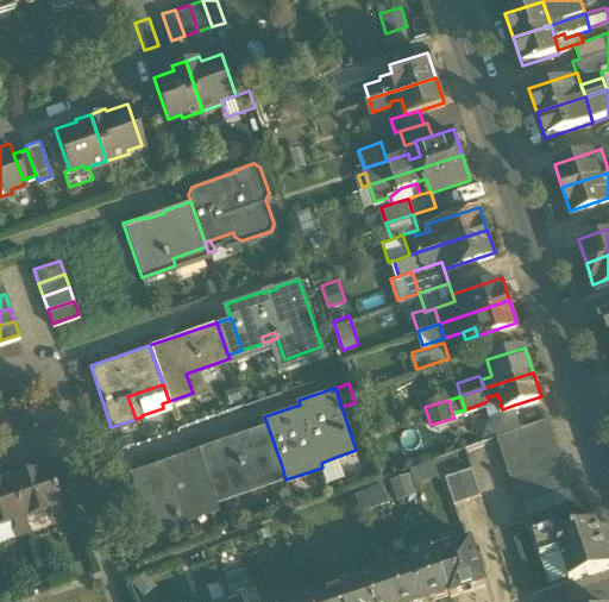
[(488,414),(495,434),(522,425),(515,405),(502,409),(488,414)]
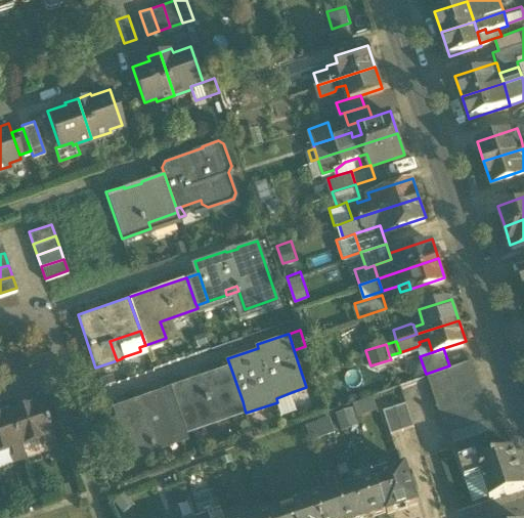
[(471,357),(449,365),(426,374),(447,432),(449,431),(491,416),(471,357)]
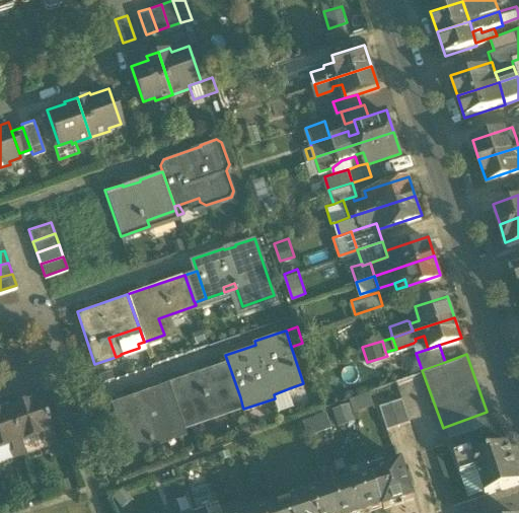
[(212,408),(240,397),(228,363),(199,372),(200,375),(190,378),(190,376),(170,382),(172,387),(184,426),(214,415),(212,408)]
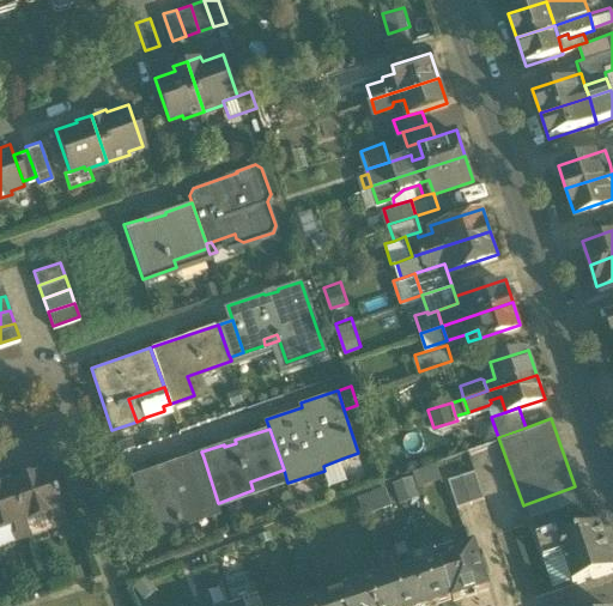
[(201,452),(169,464),(170,470),(204,458),(201,452)]
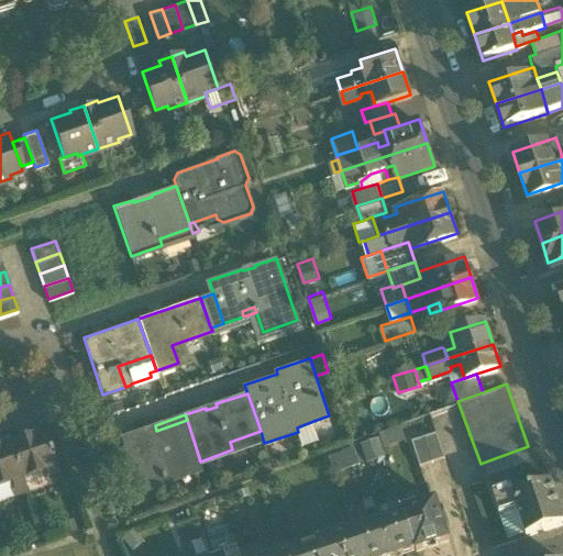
[(164,474),(200,462),(187,420),(156,431),(155,425),(122,436),(141,489),(162,481),(163,484),(167,482),(164,474)]
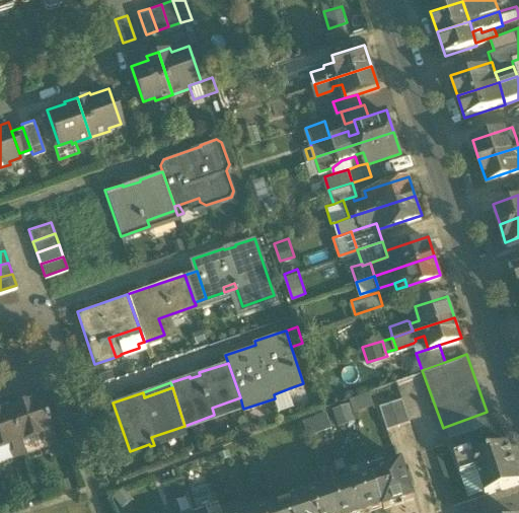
[(274,394),(275,398),(279,410),(295,405),(289,388),(274,394)]
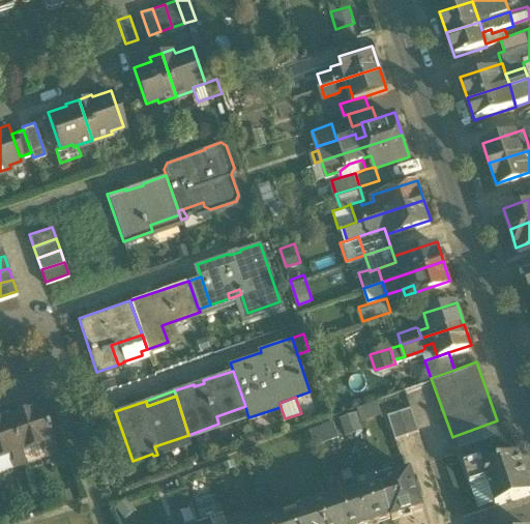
[(358,409),(361,419),(382,412),(377,398),(356,404),(358,409)]
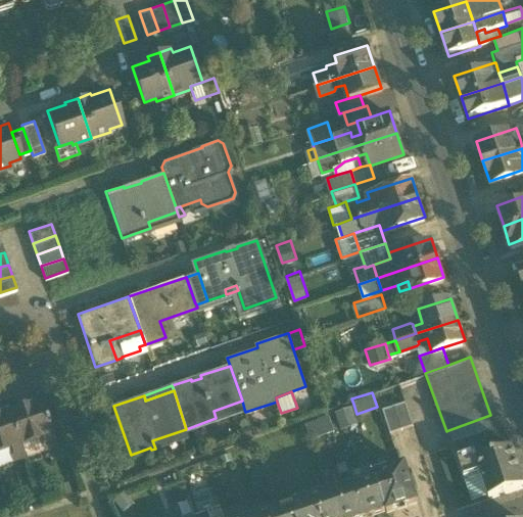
[(40,396),(8,408),(20,442),(52,431),(40,396)]
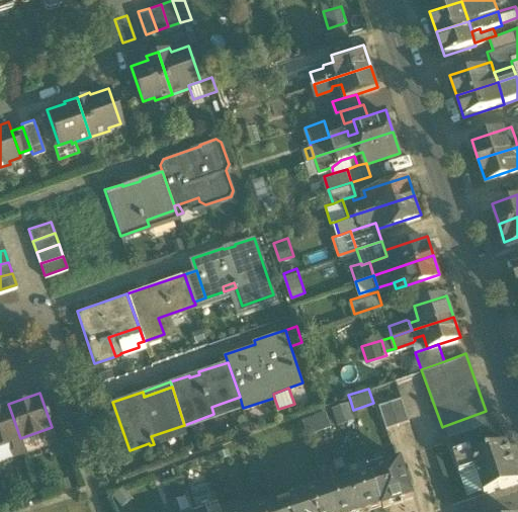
[(379,404),(386,426),(410,419),(402,396),(379,404)]
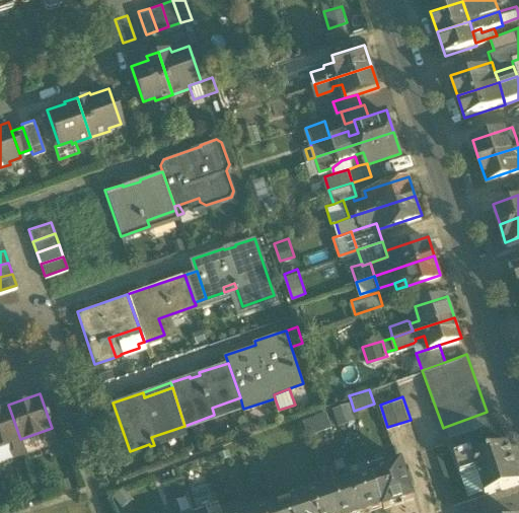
[(212,408),(214,415),(242,406),(240,397),(212,408)]
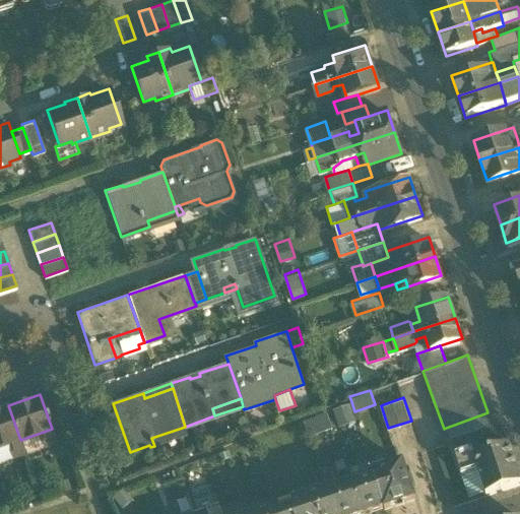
[(354,411),(351,401),(333,407),(339,425),(358,419),(354,411)]
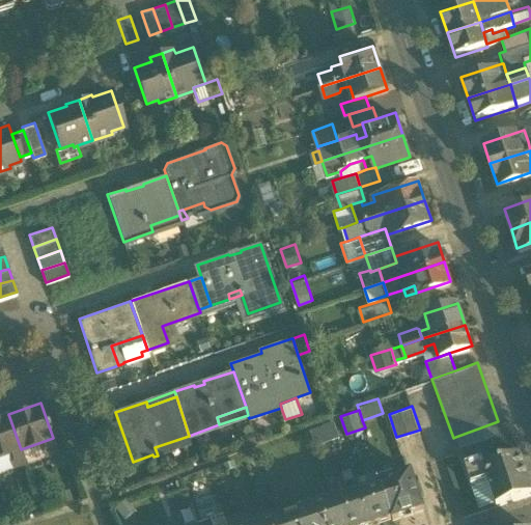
[(8,414),(0,416),(0,456),(21,449),(8,414)]
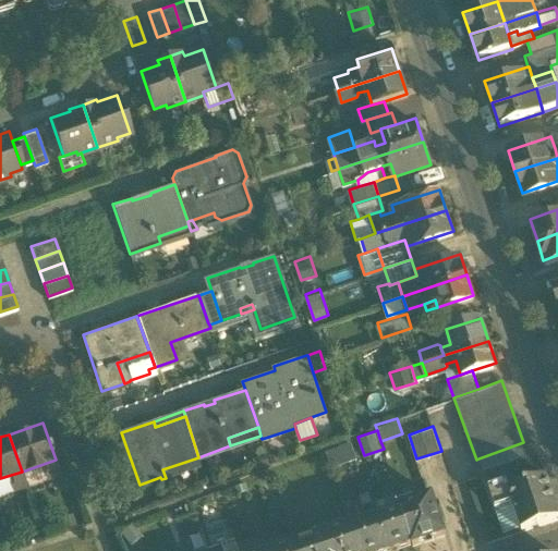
[(352,441),(326,451),(331,466),(358,457),(352,441)]
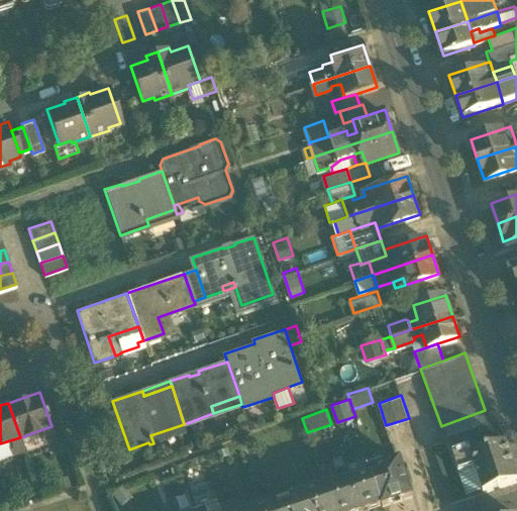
[(443,425),(447,436),(490,423),(485,410),(443,425)]
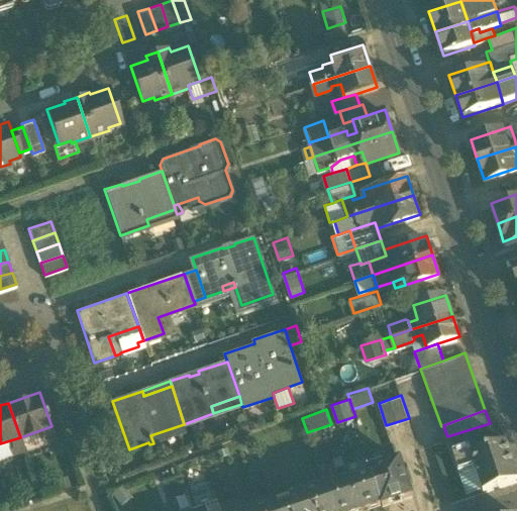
[(483,487),(484,489),(516,478),(516,473),(499,419),(490,423),(447,436),(458,470),(476,464),(483,487)]
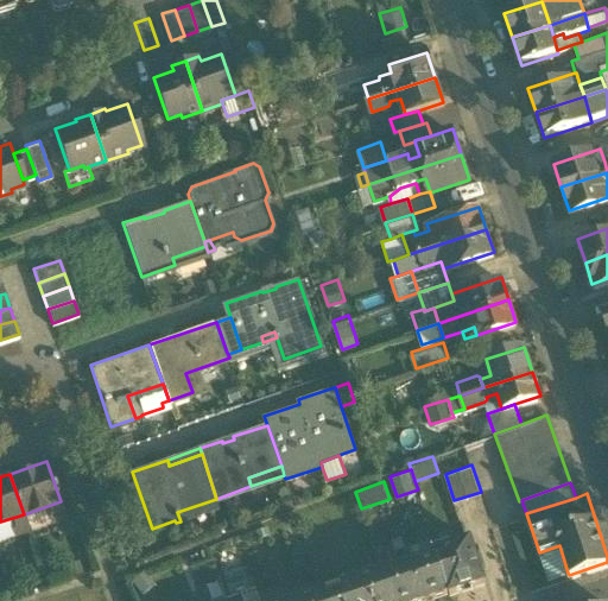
[(177,512),(181,522),(220,507),(216,499),(177,512)]
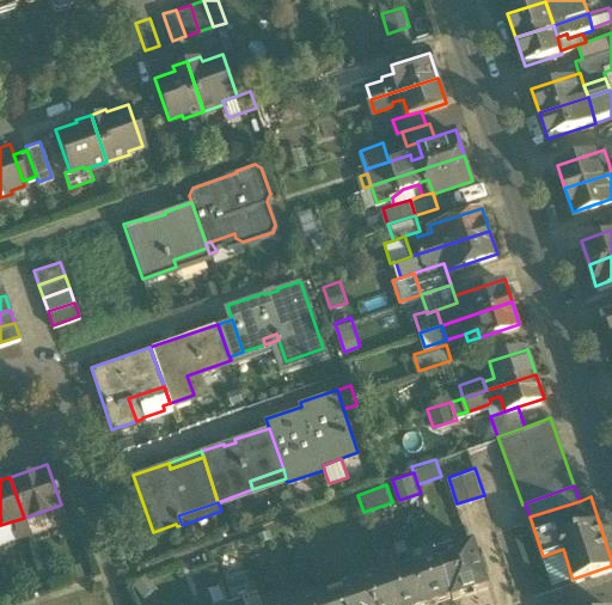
[(408,549),(412,563),(441,554),(440,551),(436,539),(408,549)]
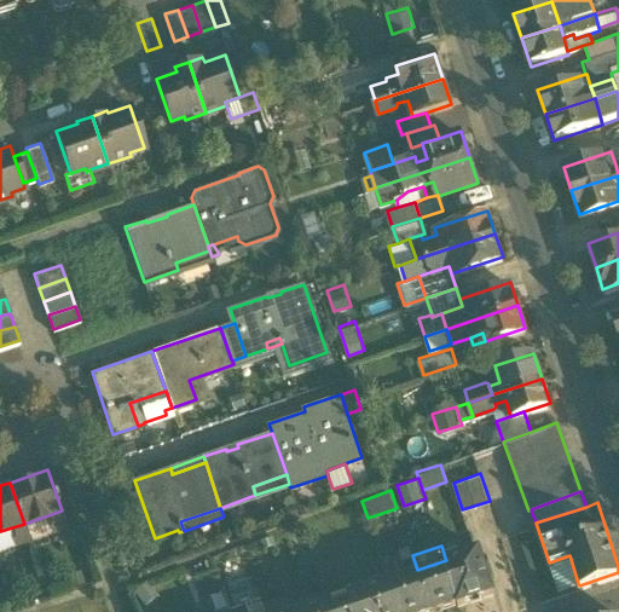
[(445,558),(446,560),(458,600),(460,601),(493,590),(479,547),(445,558)]
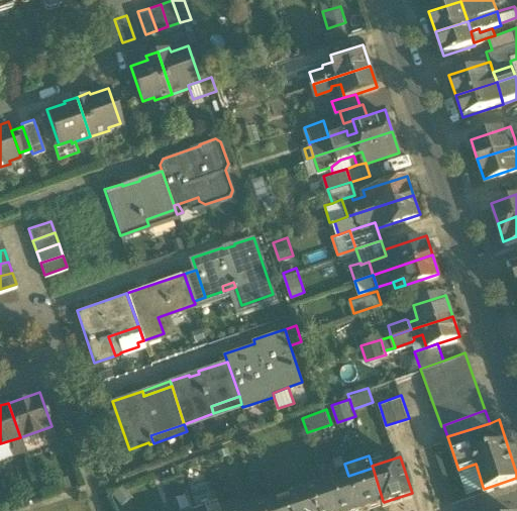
[(476,464),(458,470),(466,493),(483,487),(476,464)]
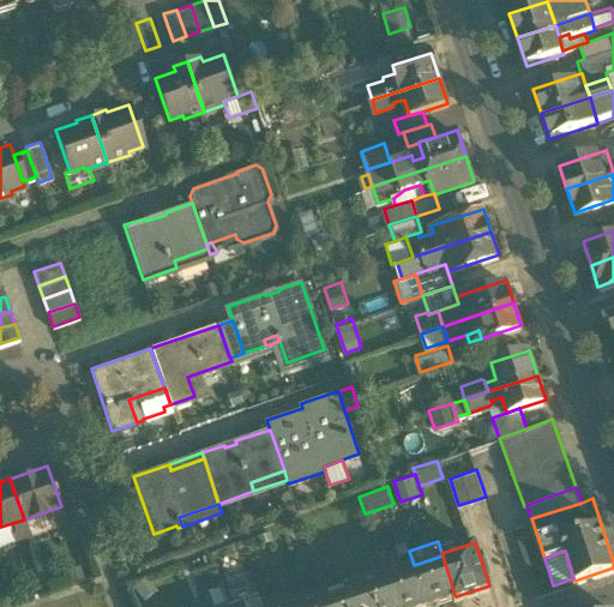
[(427,605),(455,595),(443,556),(414,565),(427,605)]
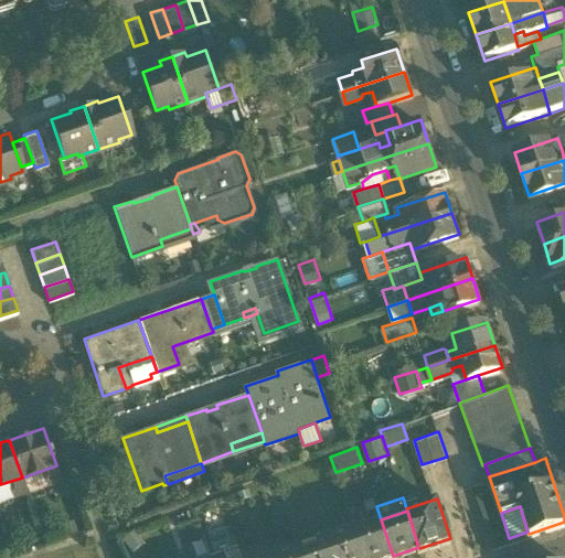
[(363,557),(384,557),(393,556),(381,519),(354,528),(363,557)]
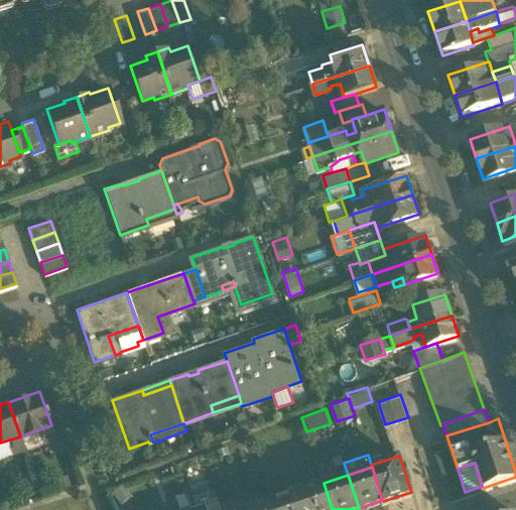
[(132,494),(122,482),(112,490),(121,502),(132,494)]
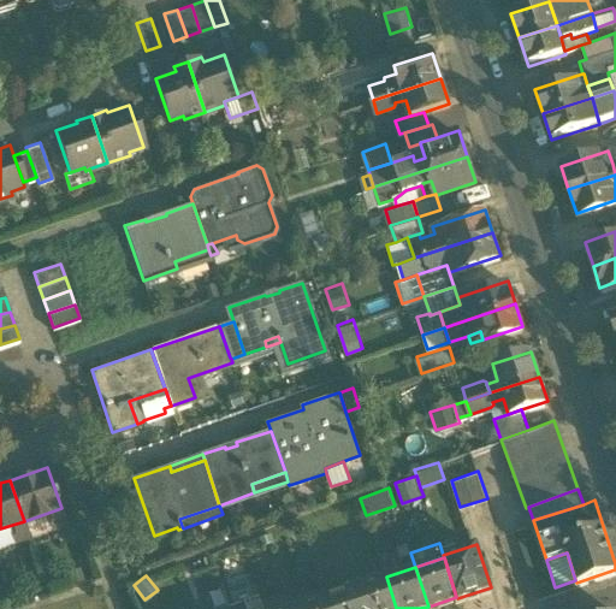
[(396,608),(386,577),(327,597),(331,608),(396,608)]
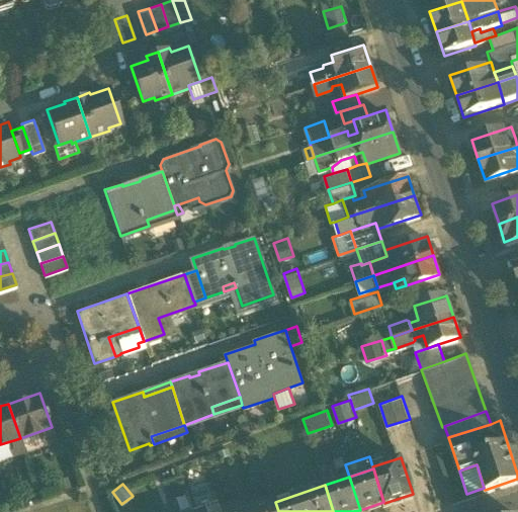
[(220,502),(223,511),(242,511),(248,510),(242,495),(220,502)]
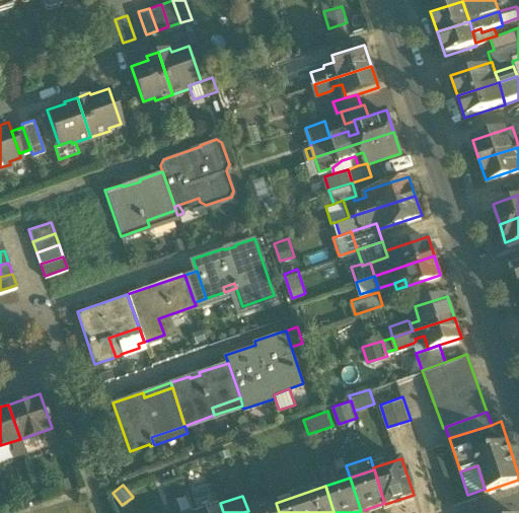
[(222,512),(219,501),(207,505),(209,512),(222,512)]
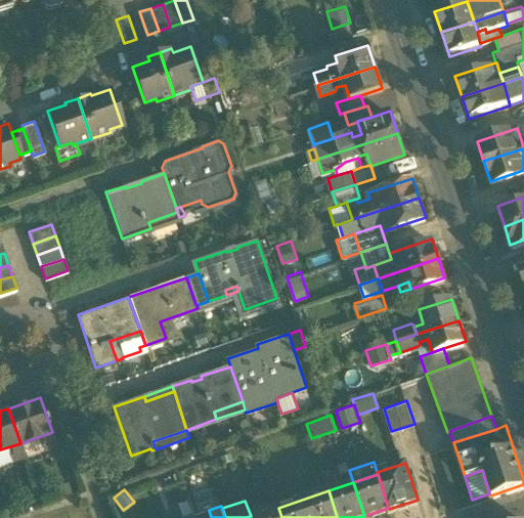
[(281,517),(278,508),(251,516),(245,517),(281,517)]
